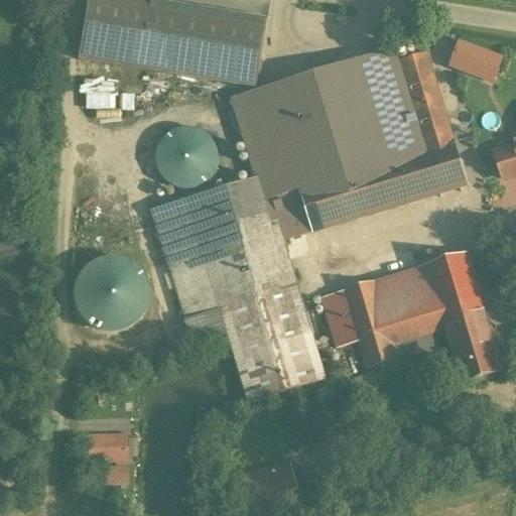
[(266,22),(129,0),(85,0),(76,61),(255,91),(266,22)]
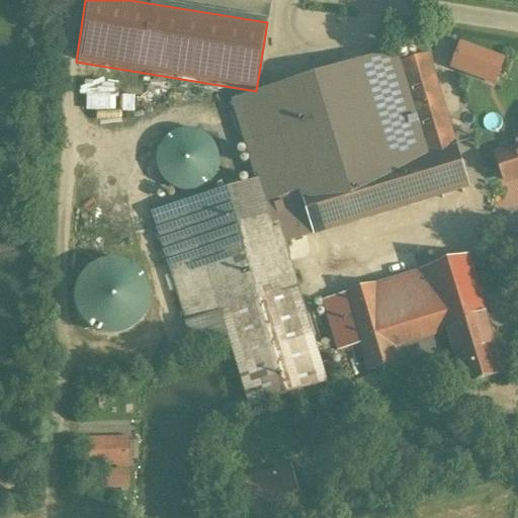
[(460,70),(507,83),(515,54),(468,41),(460,70)]
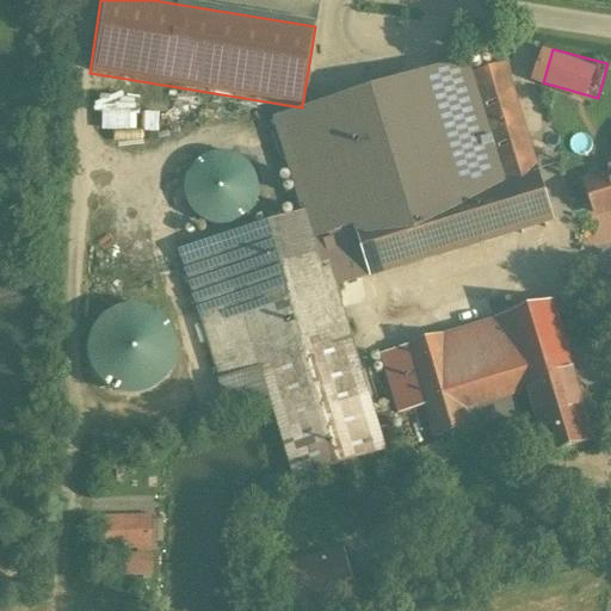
[(504,66),(471,75),(504,181),(446,198),(427,135),(285,177),(297,216),(178,252),(217,382),(260,370),(294,481),(384,454),(334,288),(551,222),(537,172),(536,173),(504,66)]
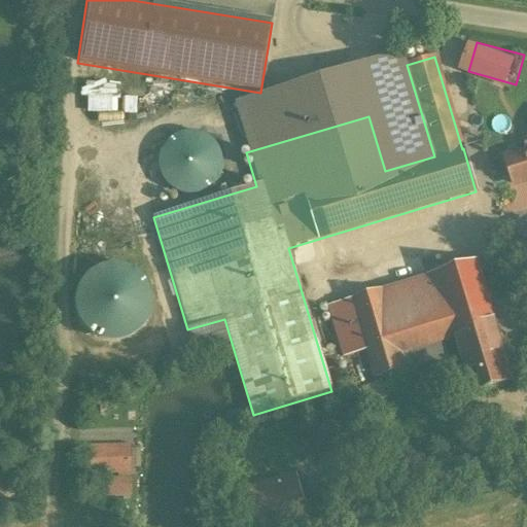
[(92,111),(123,112),(123,97),(153,98),(154,83),(93,81),(92,111)]
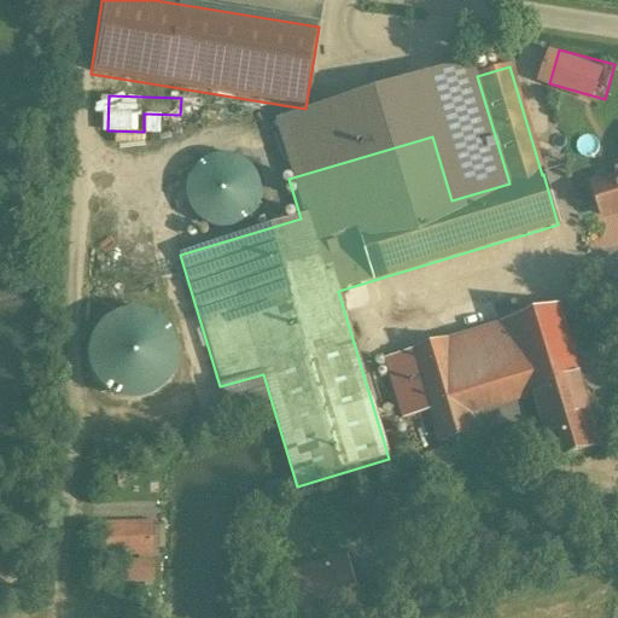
[(233,161),(221,159),(210,162),(199,168),(193,178),(190,188),(190,200),(194,211),(203,220),(213,226),(225,227),(237,225),(246,219),(254,209),(257,197),(256,186),(251,175),(244,165),(233,161)]
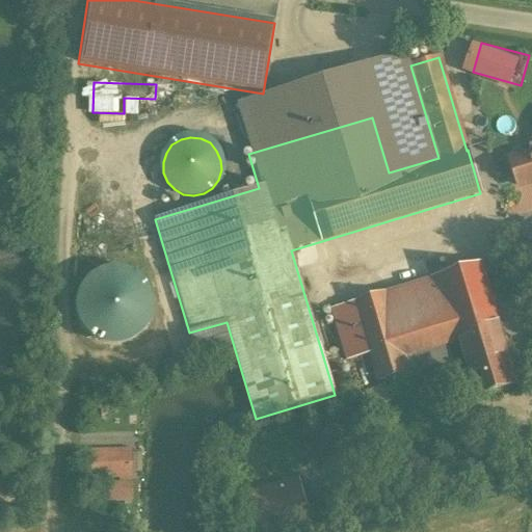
[(519,189),(531,184),(531,162),(530,156),(510,162),(519,189)]
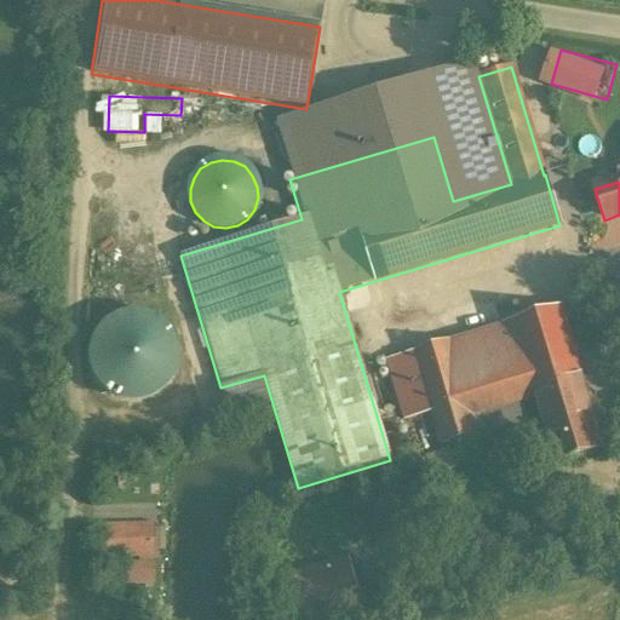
[(97,322),(89,336),(84,350),(85,366),(92,380),(103,391),(118,399),(133,400),(148,396),(161,386),(171,374),(174,359),(173,343),(167,328),(155,317),(142,310),(126,309),(110,313),(97,322)]
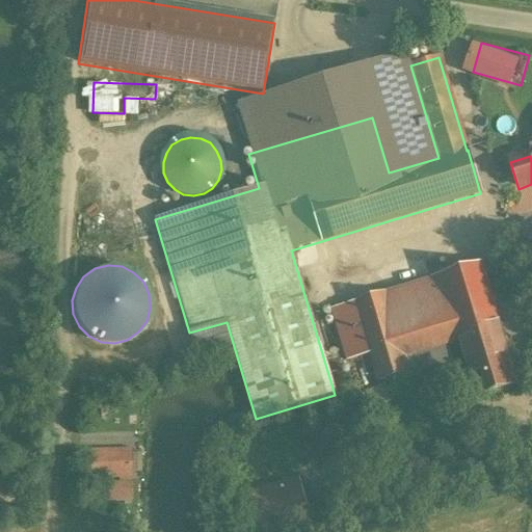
[(405,356),(458,340),(500,327),(480,266),(410,285),(422,319),(396,325),(405,356)]
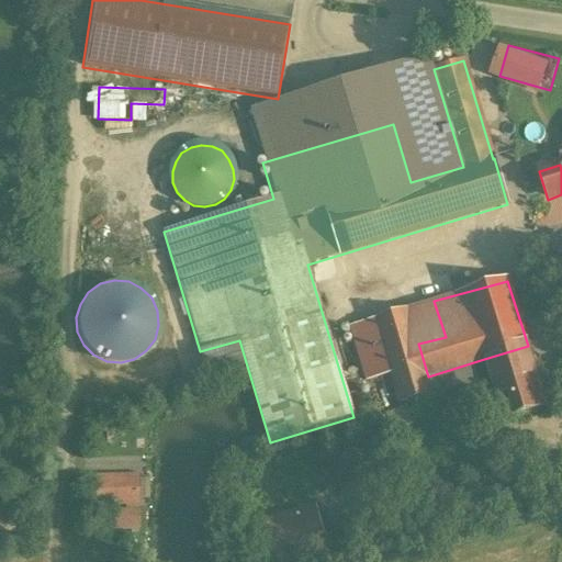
[(431,393),(428,377),(418,344),(407,310),(349,328),(366,382),(390,374),(402,404),(431,393)]
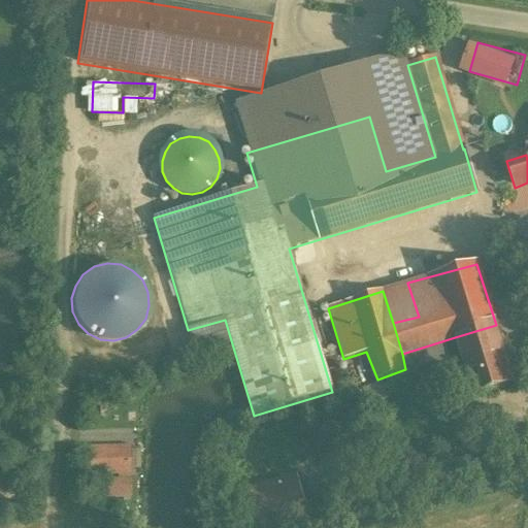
[(516,384),(496,325),(455,337),(472,395),(516,384)]
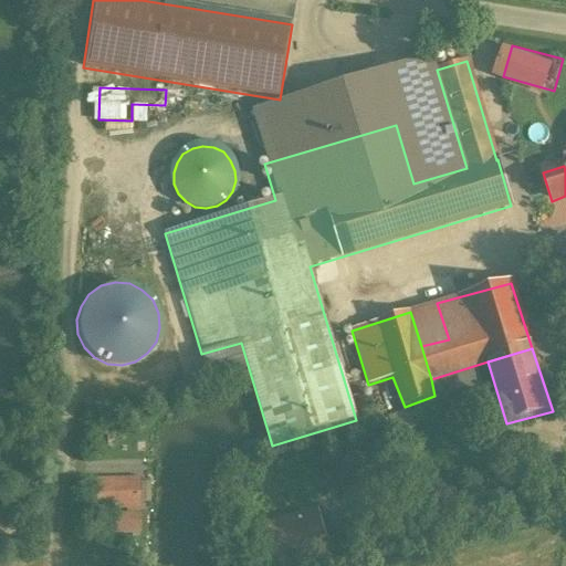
[(134,481),(93,483),(94,515),(111,515),(111,507),(135,506),(134,481)]
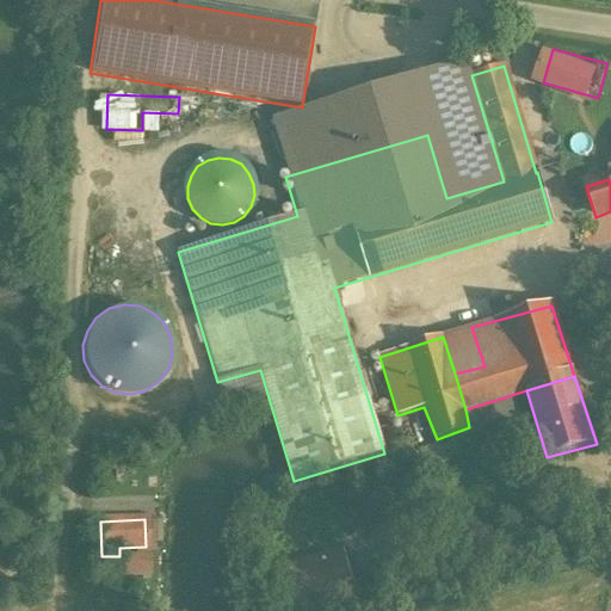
[(340,550),(287,567),(296,600),(351,584),(340,550)]
